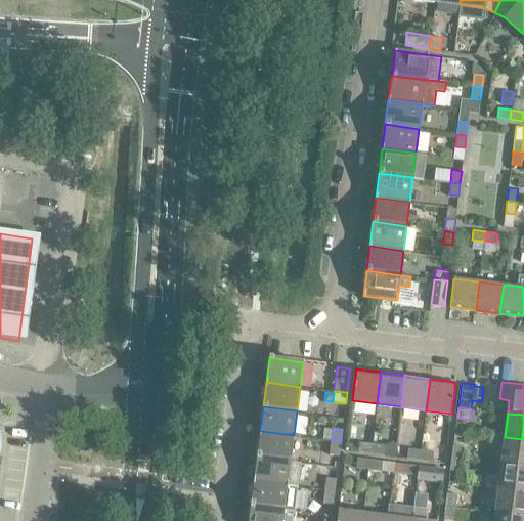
[(260,431),(257,456),(291,460),(294,435),(260,431)]
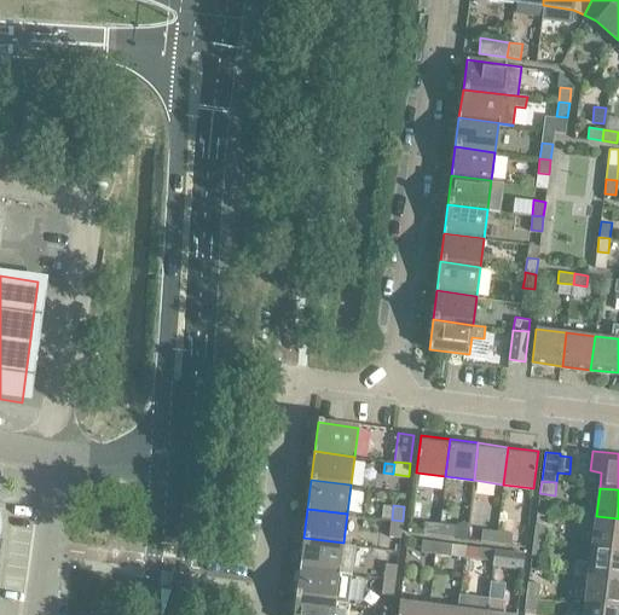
[(618,547),(618,518),(596,516),(593,545),(618,547)]
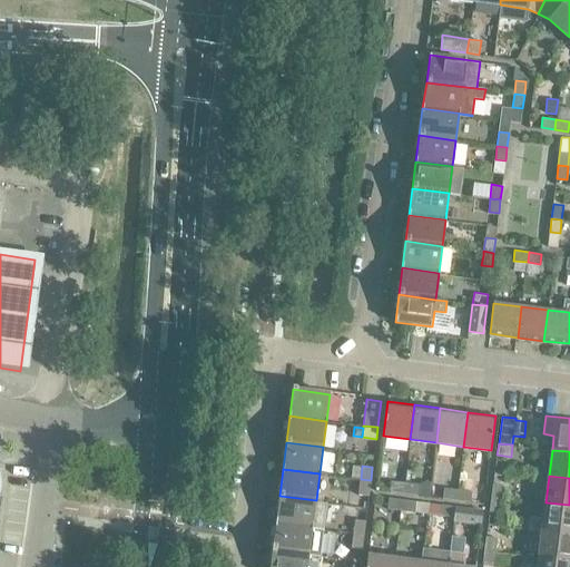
[(359,494),(369,495),(371,480),(361,479),(359,494)]
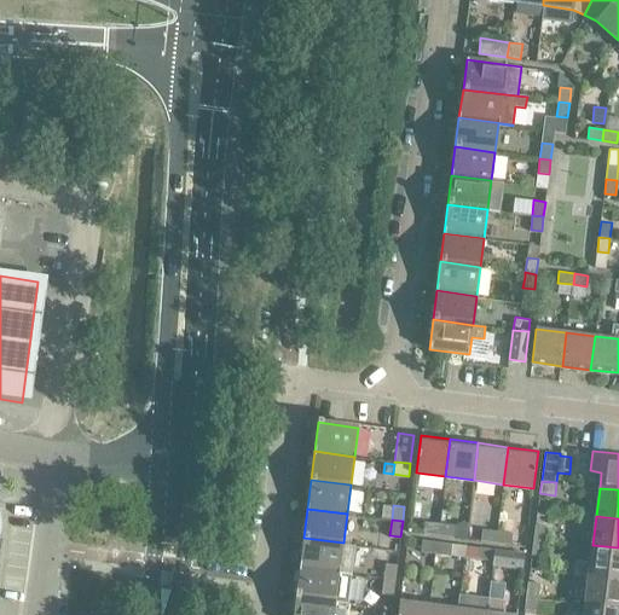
[(423,532),(438,534),(439,523),(426,521),(423,532)]
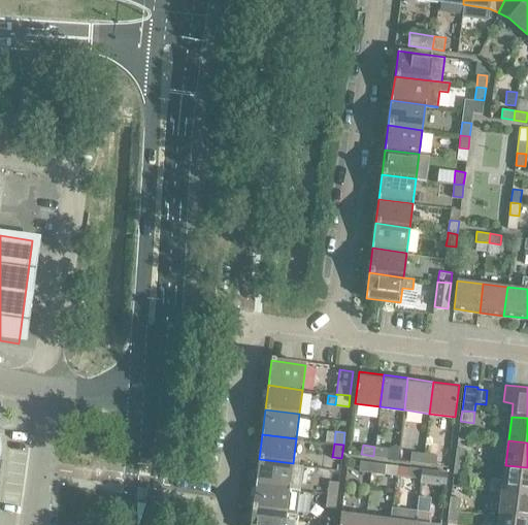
[(373,456),(387,458),(388,448),(374,447),(373,456)]
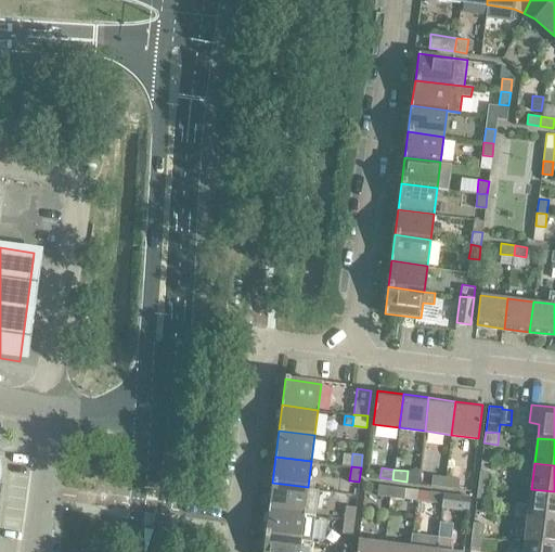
[(480,470),(479,483),(489,484),(490,472),(480,470)]
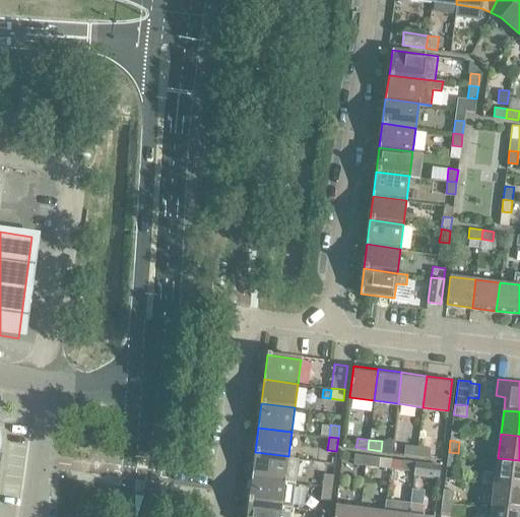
[(404,453),(416,455),(417,446),(405,444),(404,453)]
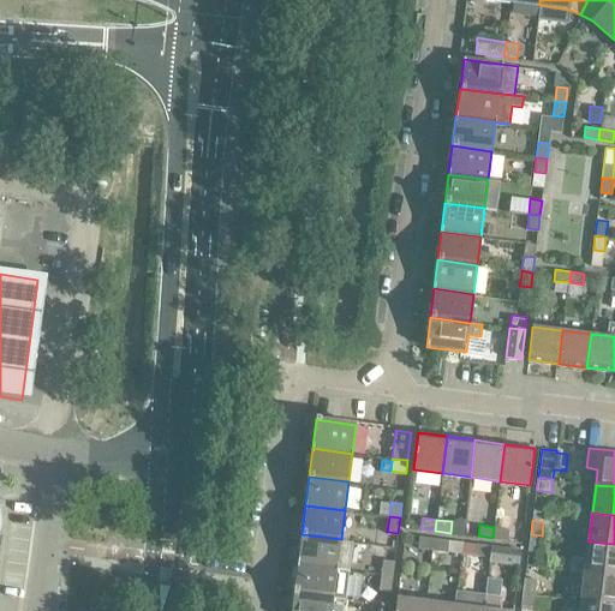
[(494,527),(493,538),(507,540),(509,528),(494,527)]
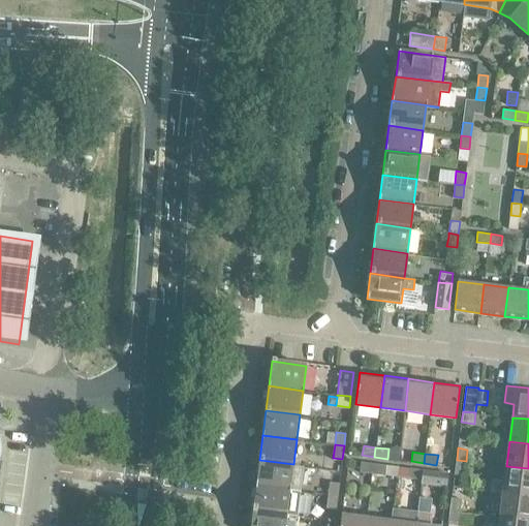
[(256,485),(290,489),(302,490),(305,465),(293,464),(259,460),(256,485)]
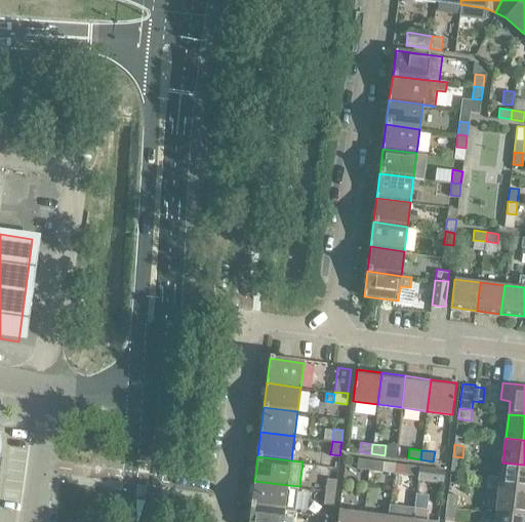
[(460,471),(462,457),(453,456),(451,470),(460,471)]
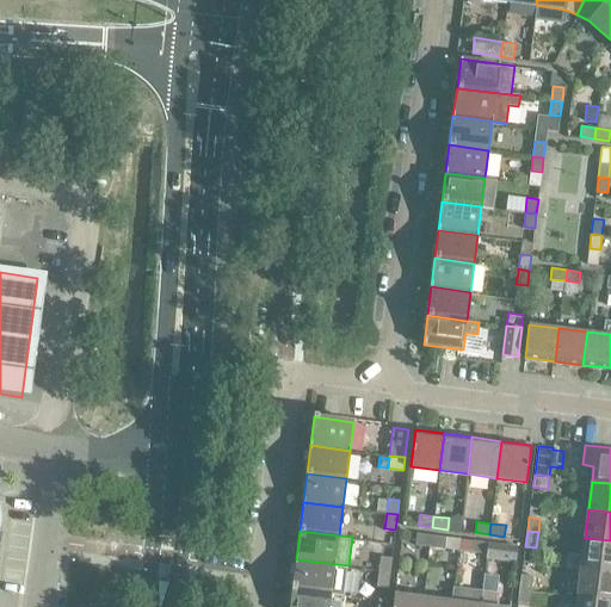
[(415,543),(430,545),(431,534),(418,532),(415,543)]
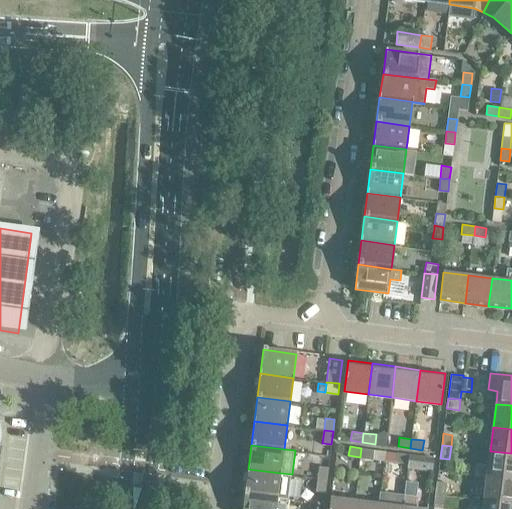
[(374,449),(361,448),(360,457),(373,459),(374,449)]
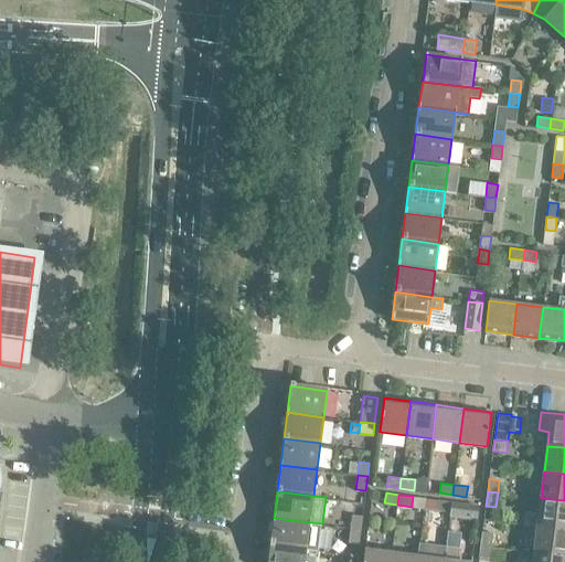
[(564,528),(564,500),(541,498),(539,513),(525,512),(524,523),(536,525),(564,528)]
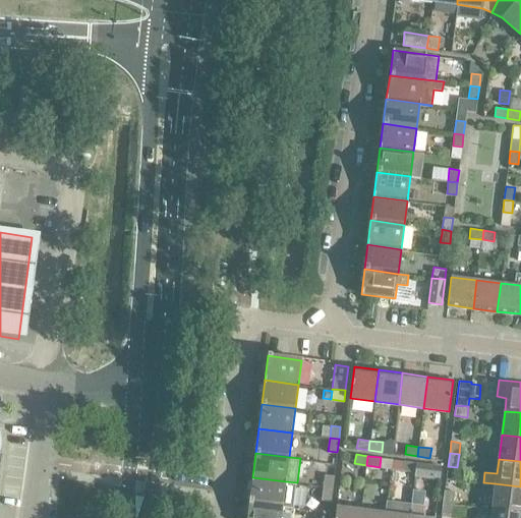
[(403,470),(415,471),(416,462),(404,460),(403,470)]
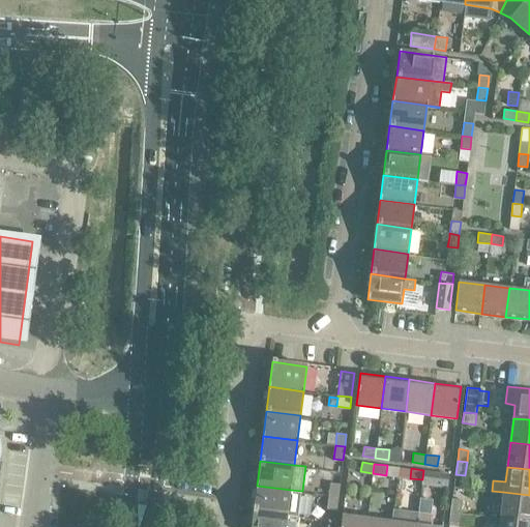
[(449,473),(423,470),(422,479),(422,484),(447,487),(449,473)]
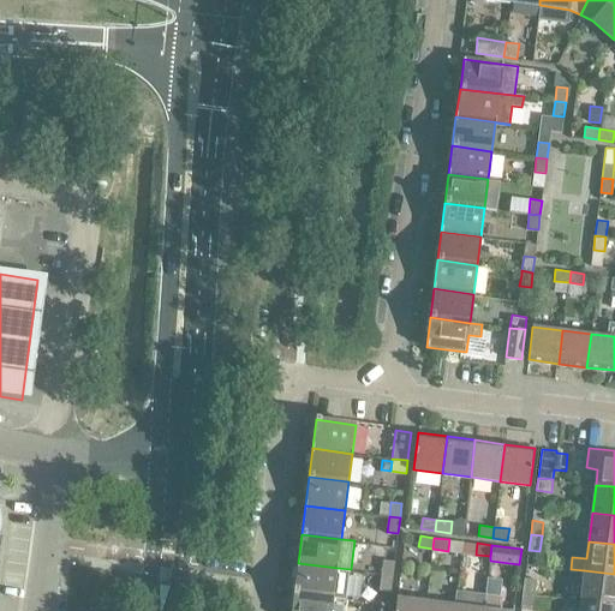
[(383,559),(382,573),(393,574),(394,561),(383,559)]
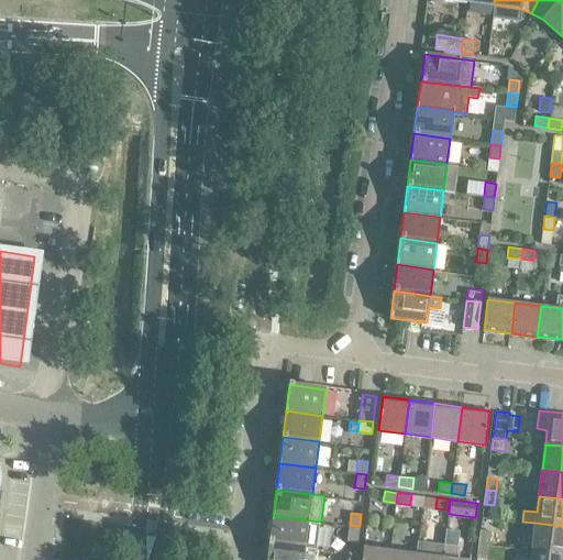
[(316,548),(319,522),(273,516),(269,542),(306,547),(316,548)]
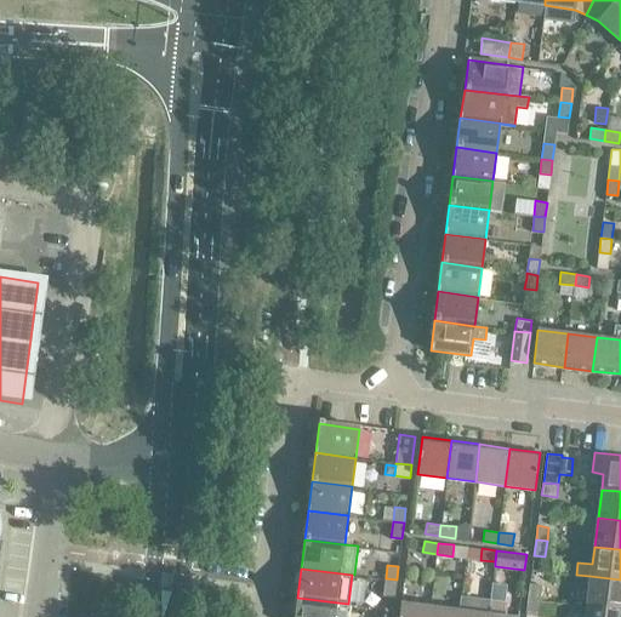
[(620,580),(590,576),(586,605),(620,609),(620,580)]
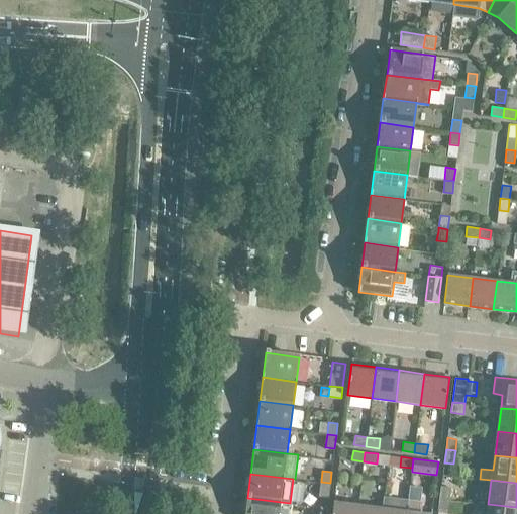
[(328,497),(330,483),(321,482),(319,495),(328,497)]
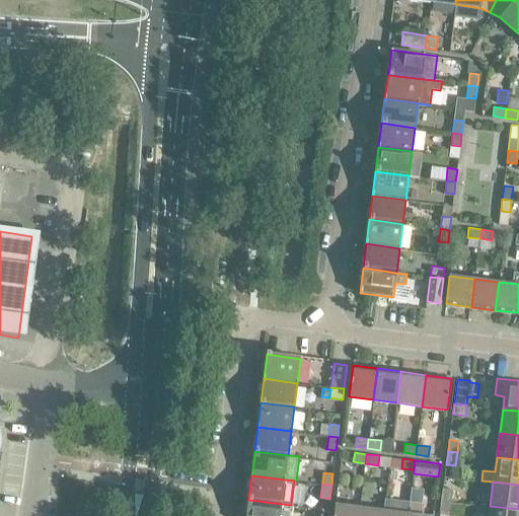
[(443,488),(441,500),(451,501),(452,489),(443,488)]
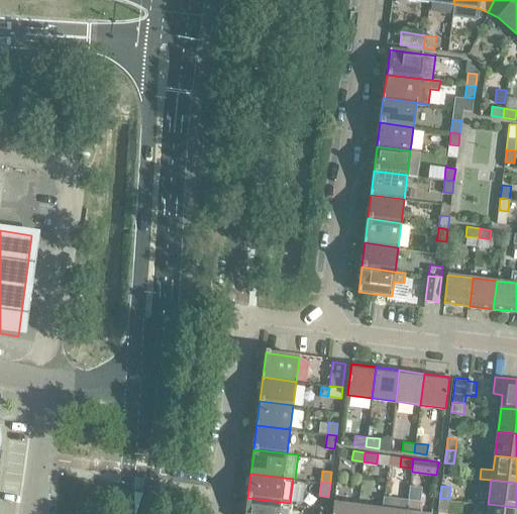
[(279,513),(281,502),(247,498),(244,513),(279,513)]
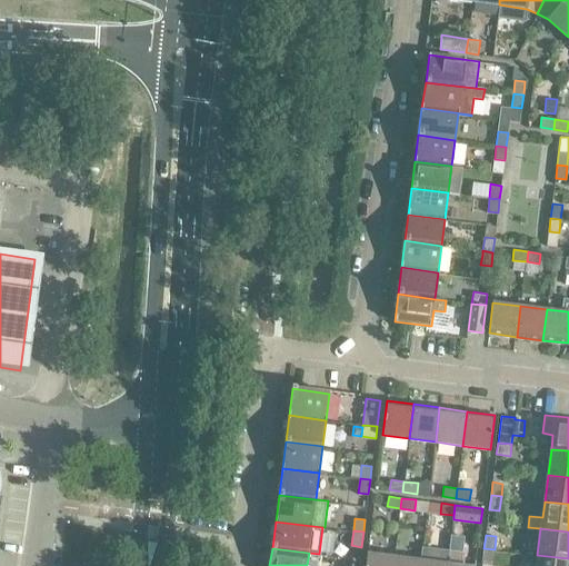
[(447,565),(449,552),(422,548),(421,560),(419,565),(447,565)]
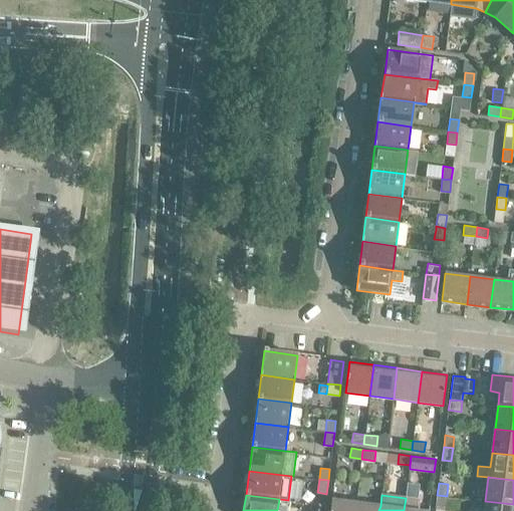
[(445,509),(447,496),(437,495),(436,508),(445,509)]
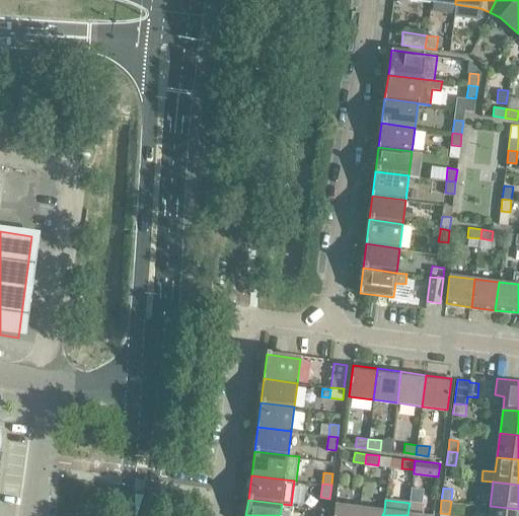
[(410,503),(408,515),(426,515),(420,515),(422,504),(410,503)]
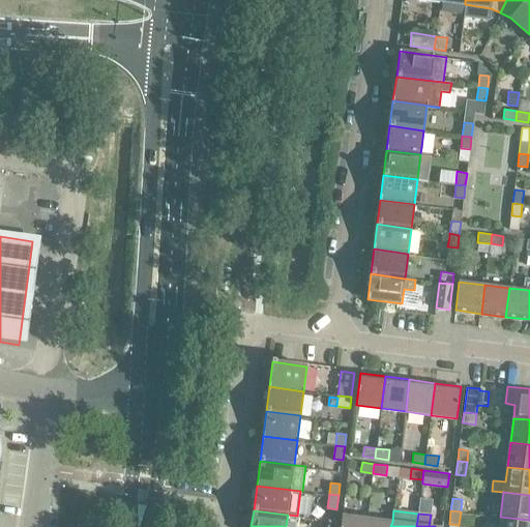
[(340,526),(365,526),(367,519),(342,515),(340,526)]
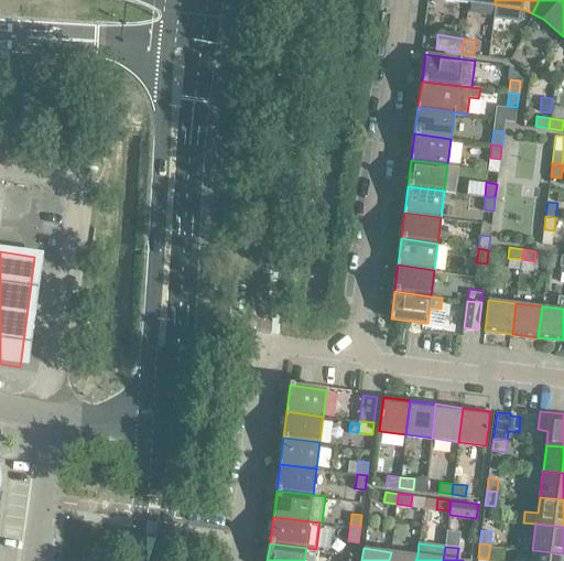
[(563,560),(563,553),(532,550),(531,560),(563,560)]
